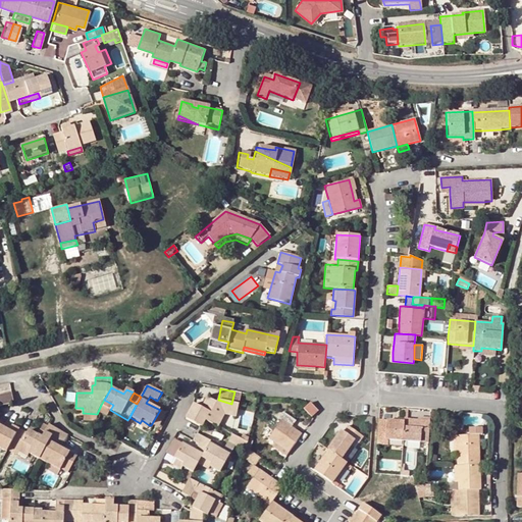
[(0,406),(13,404),(11,394),(0,396),(0,406)]
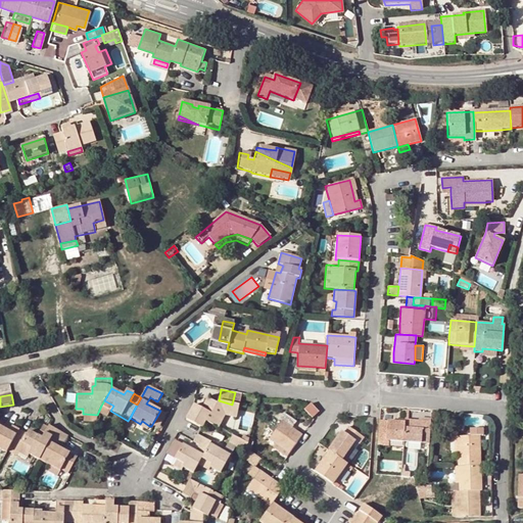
[(152,407),(155,400),(150,397),(146,403),(152,407)]
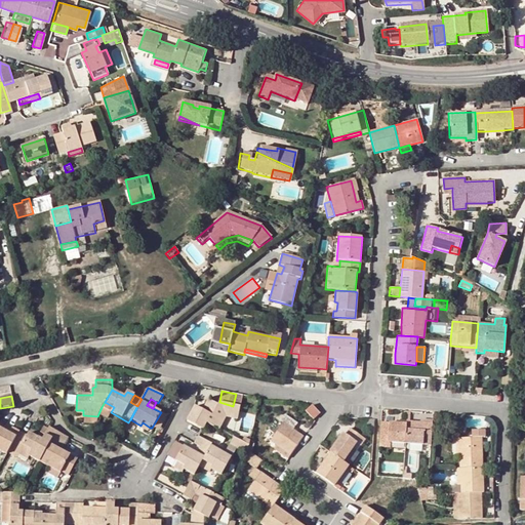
[(240,407),(233,406),(219,402),(218,405),(208,400),(204,406),(207,408),(204,412),(202,410),(195,406),(188,420),(203,430),(207,423),(220,430),(220,428),(227,417),(231,418),(238,420),(240,407)]
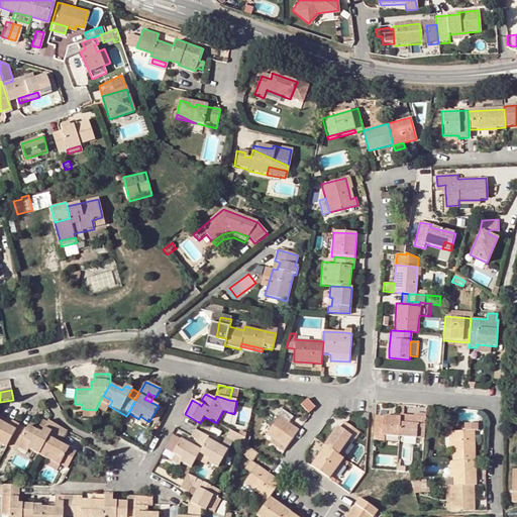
[(103,396),(100,401),(109,406),(112,401),(103,396)]
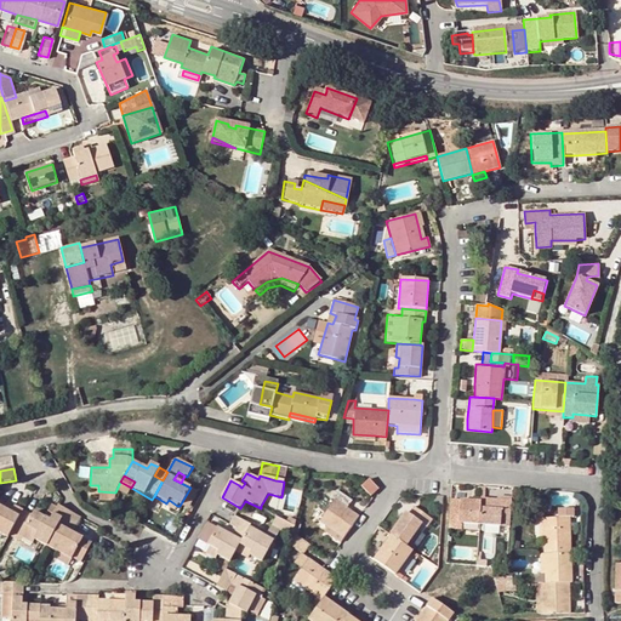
[(370,479),(362,486),(371,497),(379,490),(370,479)]
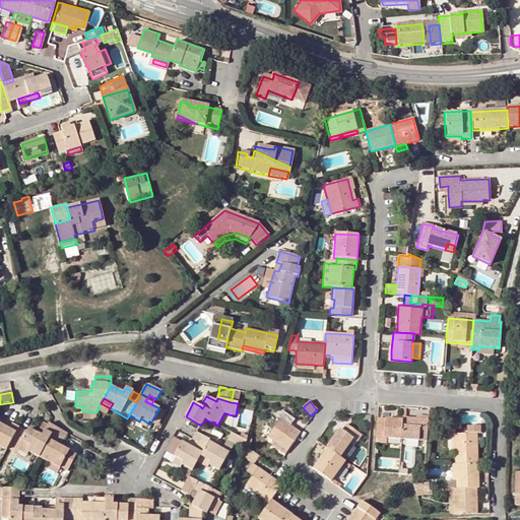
[(166,411),(159,408),(150,424),(156,428),(166,411)]
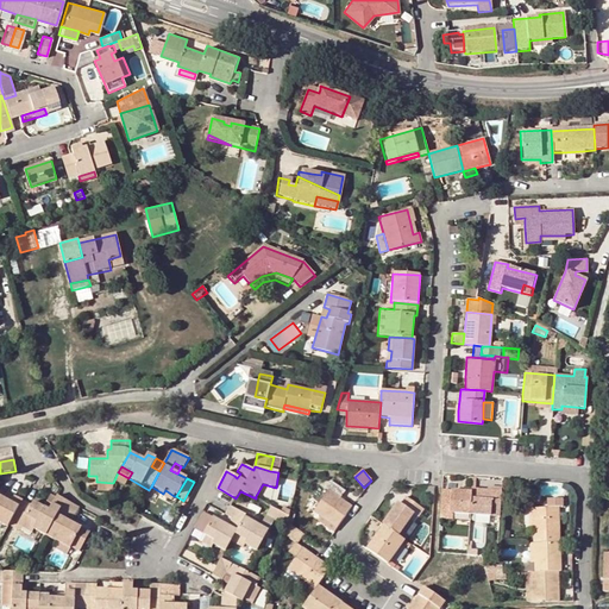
[(330,490),(340,498),(345,491),(331,481),(326,488),(330,490)]
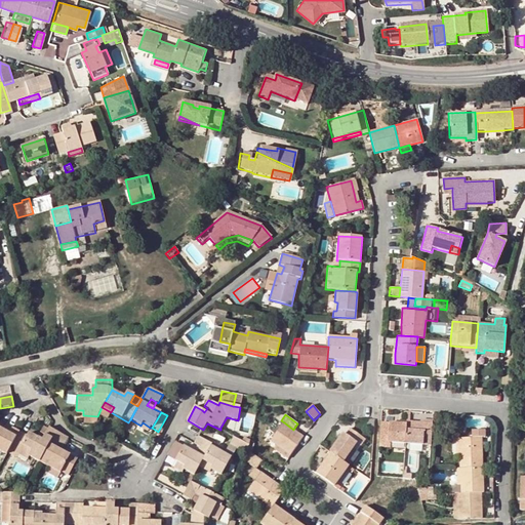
[(84,415),(83,423),(96,425),(97,416),(84,415)]
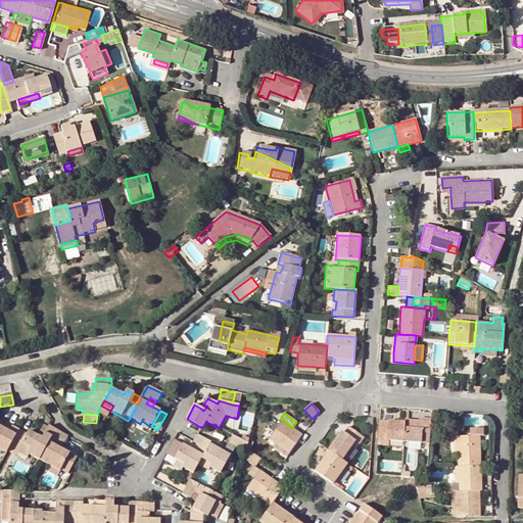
[(226,416),(220,426),(224,428),(230,417),(226,416)]
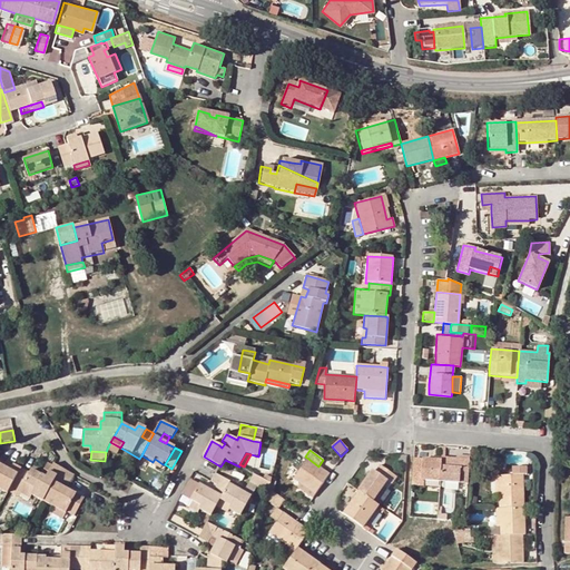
[(442,461),(440,482),(460,483),(468,484),(470,461),(470,458),(462,458),(461,460),(457,460),(445,459),(442,459),(442,461)]
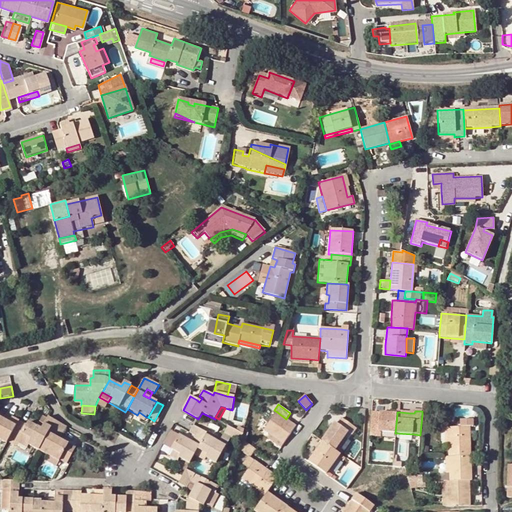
[(139,412),(137,415),(136,418),(143,422),(146,417),(139,412)]
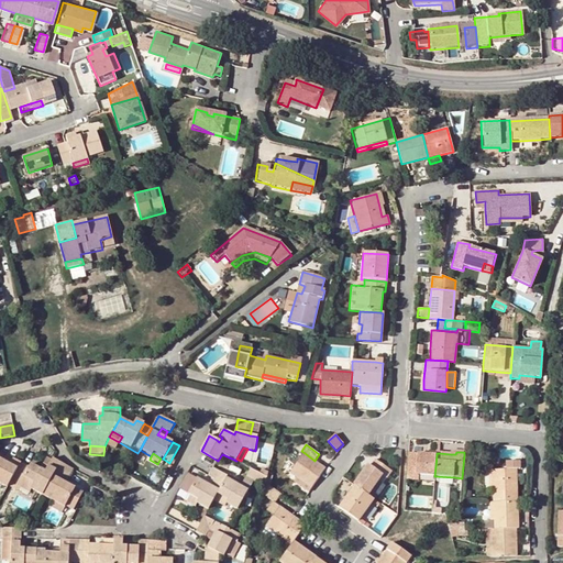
[(311,488),(326,468),(315,461),(305,453),(289,473),(298,478),(311,488)]
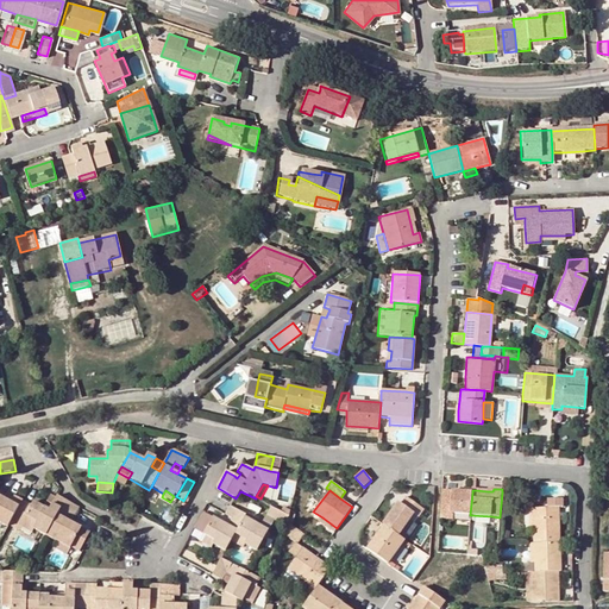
[(449,514),(470,515),(472,493),(463,491),(443,490),(440,513),(449,514)]
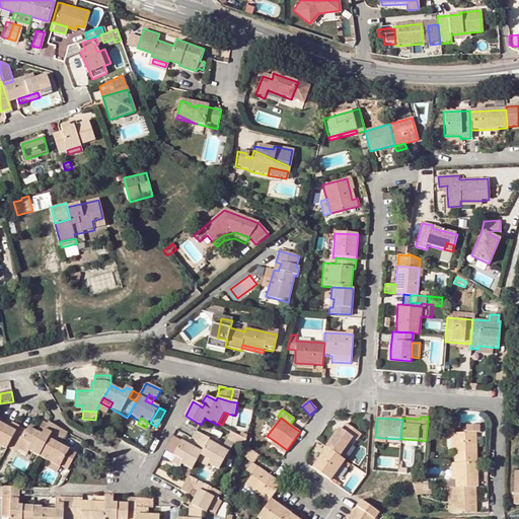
[(10,425),(0,419),(0,423),(8,428),(10,425)]
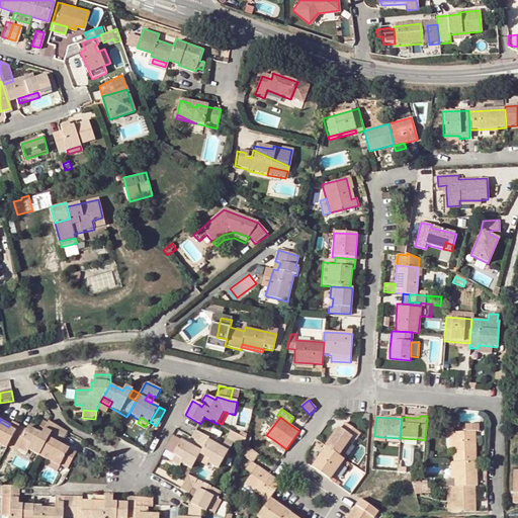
[(63,429),(50,421),(45,429),(52,433),(39,455),(50,461),(60,466),(61,465),(67,469),(74,457),(67,454),(69,449),(61,444),(56,442),(63,429)]
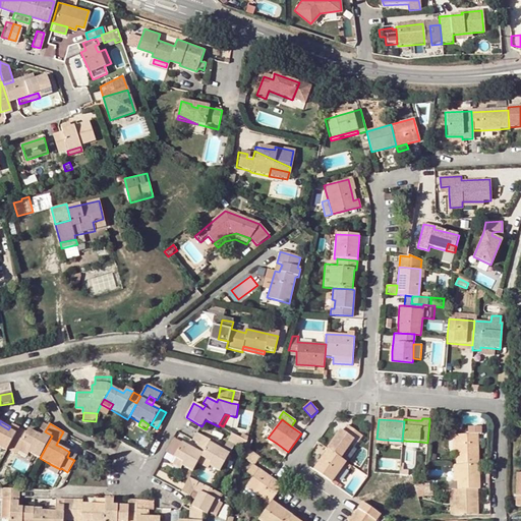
[(0,448),(6,452),(9,447),(19,428),(12,424),(10,426),(8,429),(0,424),(0,448)]
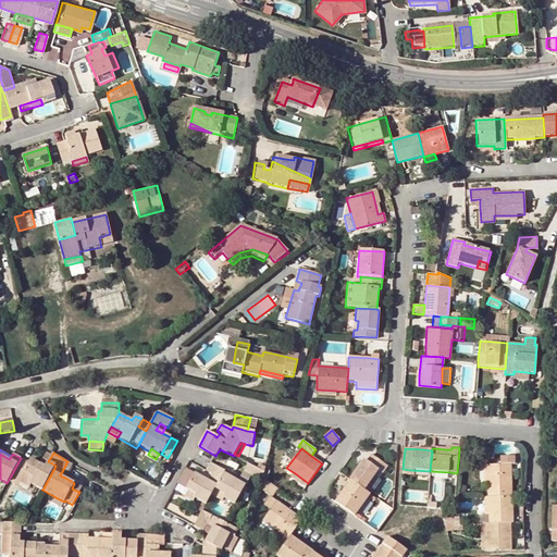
[(372,455),(367,461),(379,471),(383,473),(388,467),(372,455)]
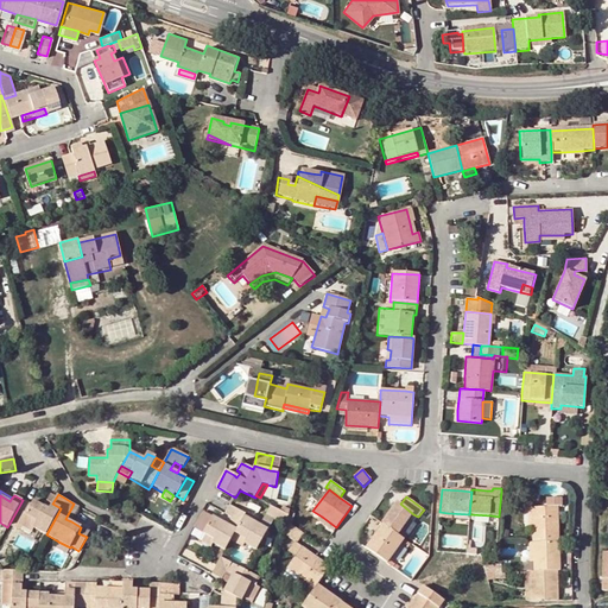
[(23,500),(11,521),(13,523),(11,526),(19,530),(20,527),(31,533),(33,530),(46,537),(46,534),(61,508),(52,504),(48,510),(44,508),(33,501),(32,505),(23,500)]
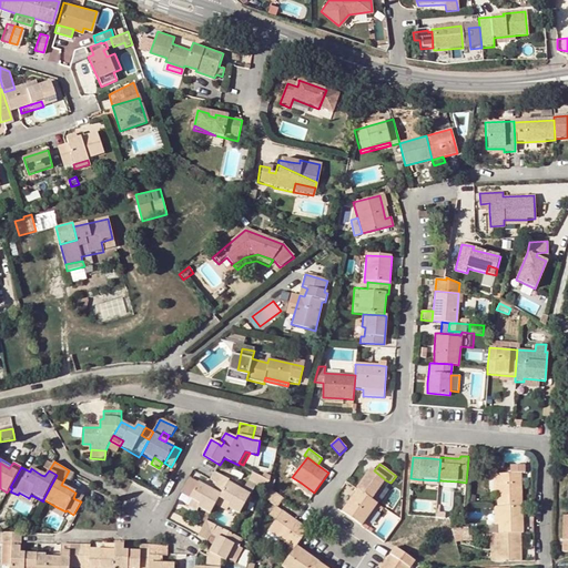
[(497,495),(497,506),(498,506),(523,506),(521,475),(525,475),(525,467),(509,467),(509,475),(497,475),(497,495)]
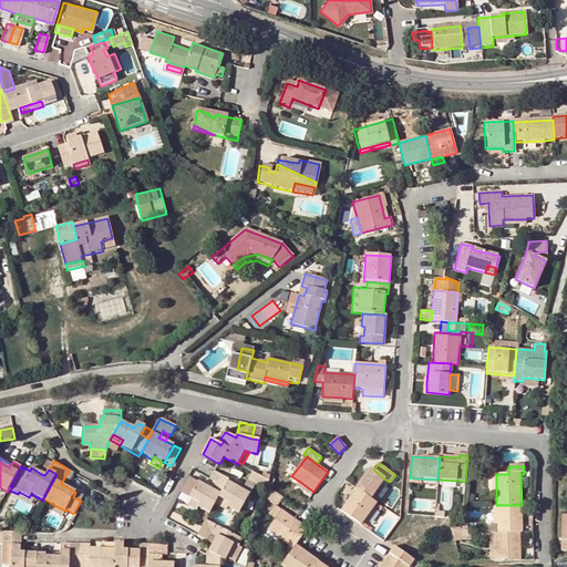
[(371,468),(357,488),(358,488),(372,500),(377,494),(385,480),(373,470),(371,468)]
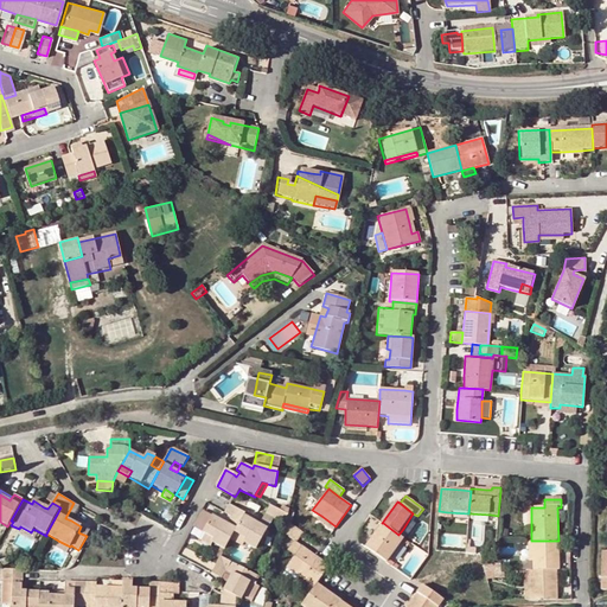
[(80,505),(74,503),(65,518),(71,521),(80,505)]
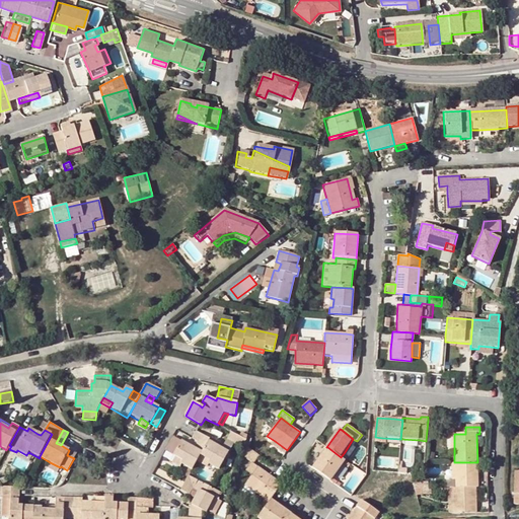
[(180,464),(193,471),(197,462),(201,456),(209,441),(210,439),(197,431),(192,439),(198,442),(194,448),(181,441),(172,456),(182,461),(180,464)]
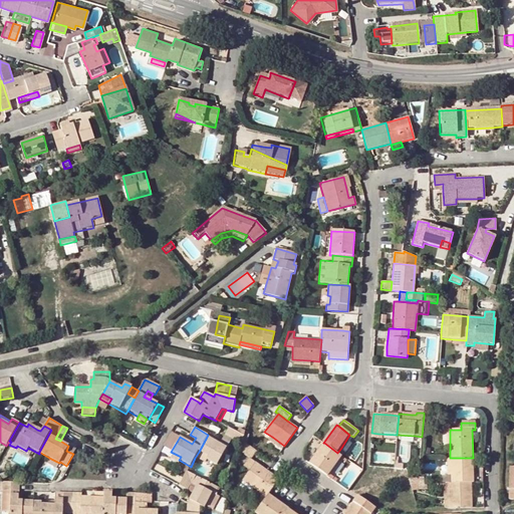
[(243,441),(244,436),(237,432),(229,428),(225,435),(232,439),(241,446),(243,441)]
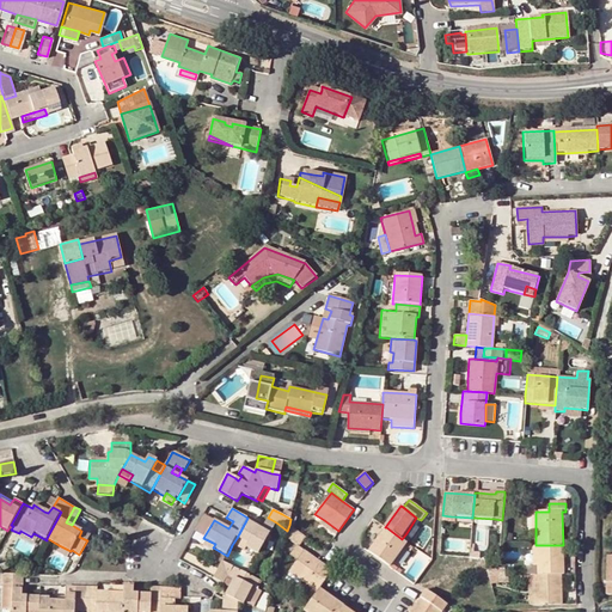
[(201,519),(195,532),(203,538),(214,520),(209,516),(201,519)]
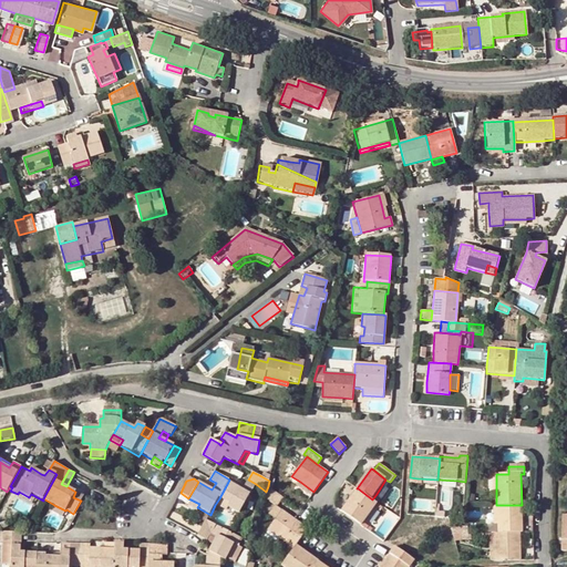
[(385,480),(377,494),(380,496),(390,482),(385,480)]
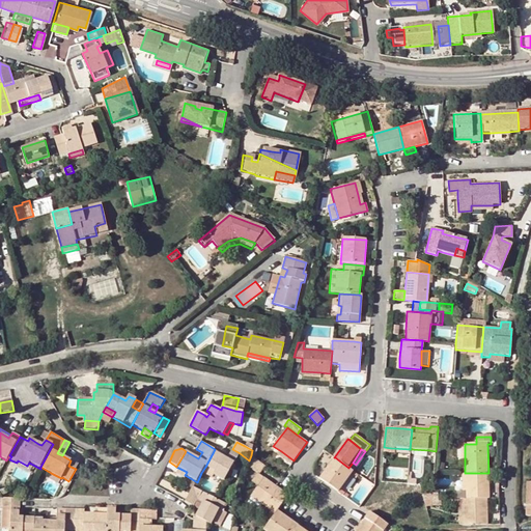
[(227,459),(214,451),(205,467),(215,473),(213,476),(224,481),(239,456),(231,451),(227,459)]
